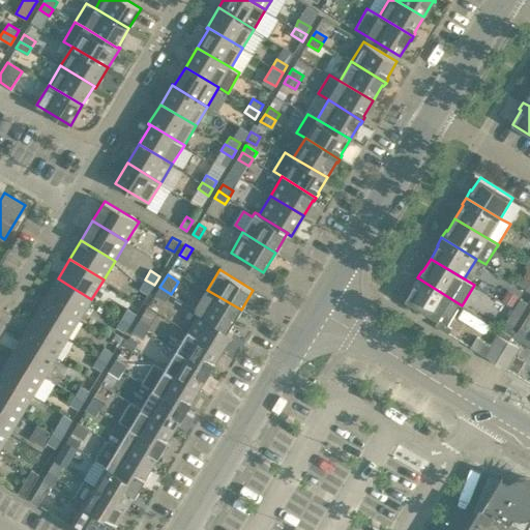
[(439,320),(436,325),(448,333),(451,327),(448,326),(462,305),(417,277),(412,285),(414,286),(406,300),(439,320)]
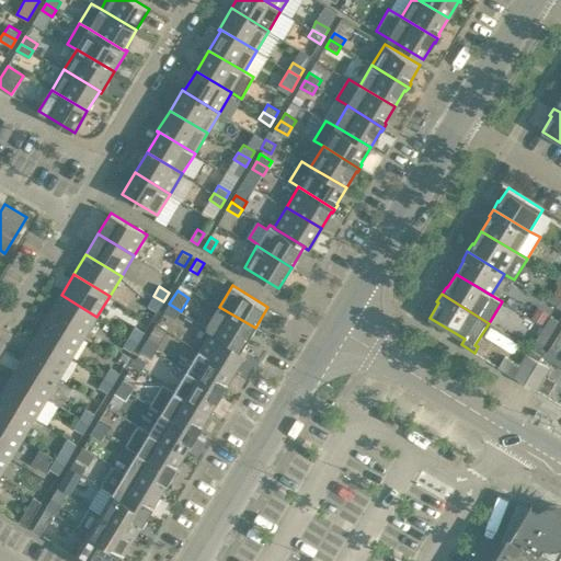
[(48,315),(84,336),(96,317),(61,295),(48,315)]
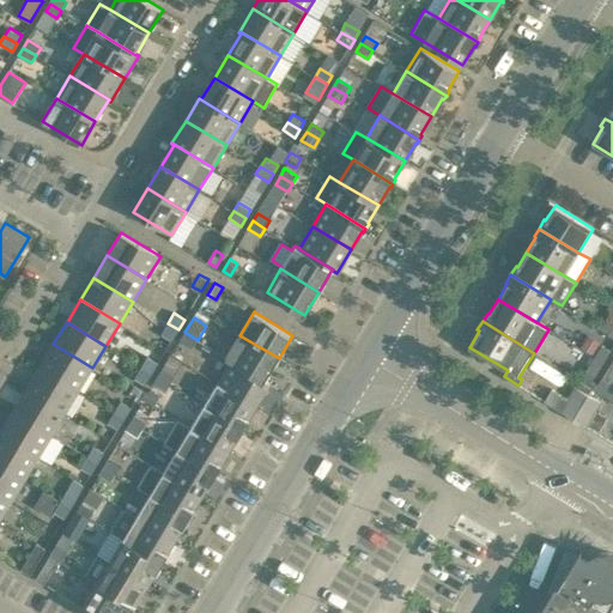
[(161,334),(171,340),(178,329),(168,323),(161,334)]
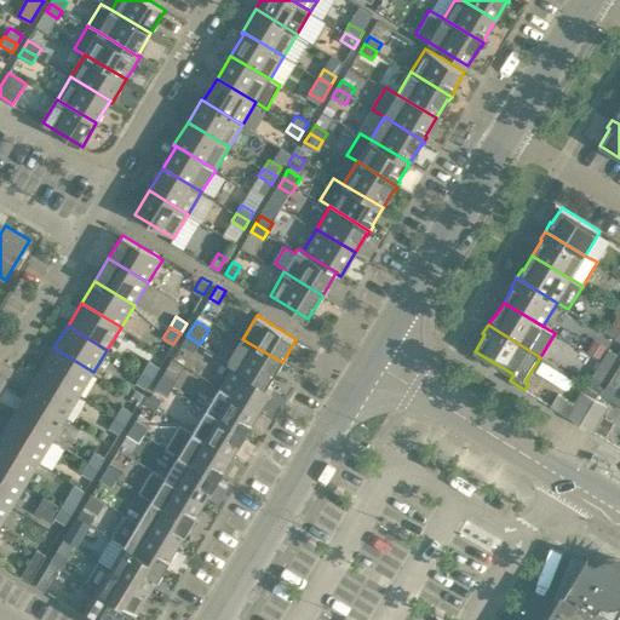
[(182,345),(194,354),(200,344),(187,336),(182,345)]
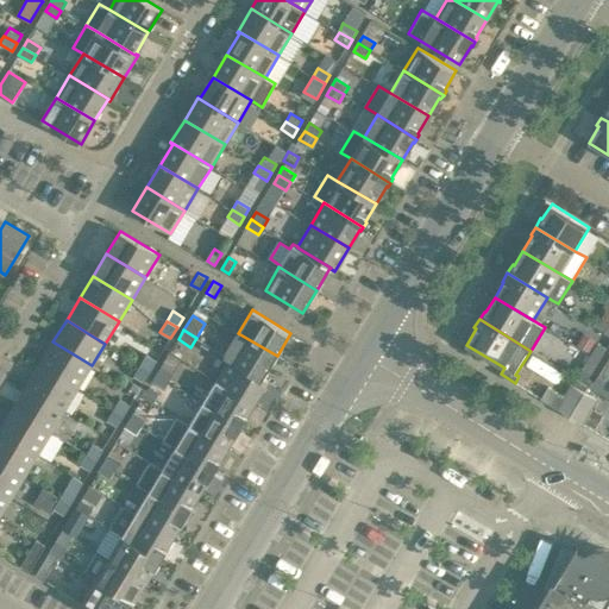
[(584,332),(575,346),(588,355),(597,340),(584,332)]
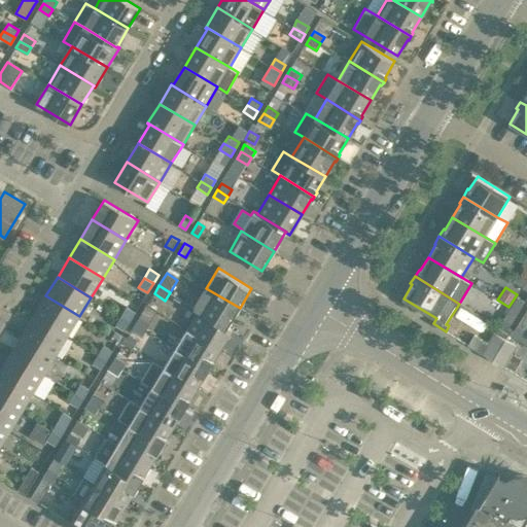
[(195,308),(199,311),(199,310),(227,327),(229,326),(240,308),(206,288),(195,308)]
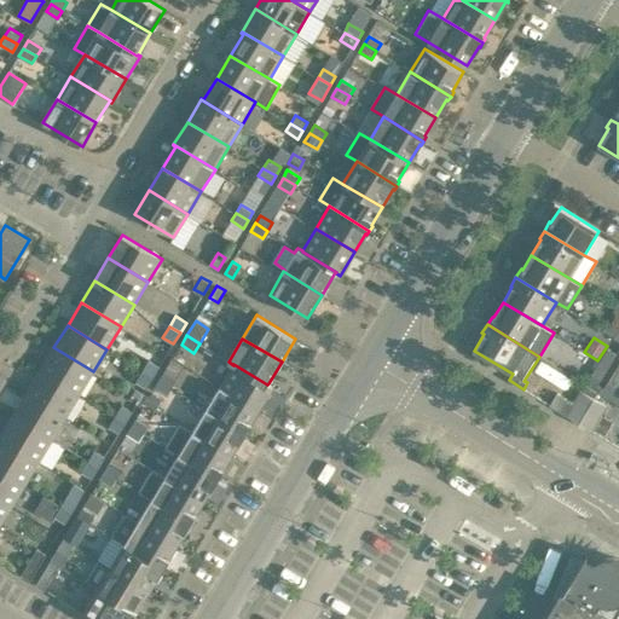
[(40,370),(80,394),(93,371),(53,347),(40,370)]
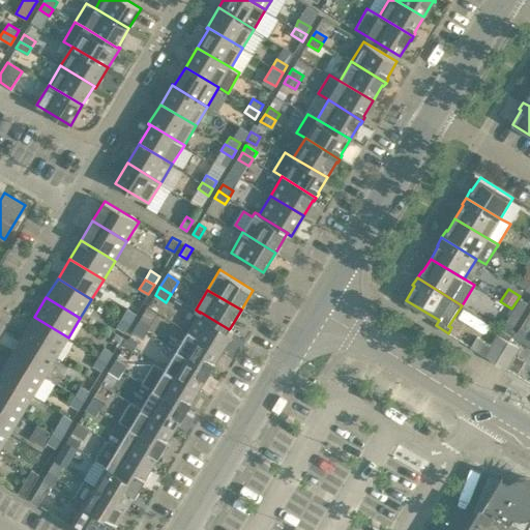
[(528,303),(521,298),(513,310),(522,315),(528,303)]
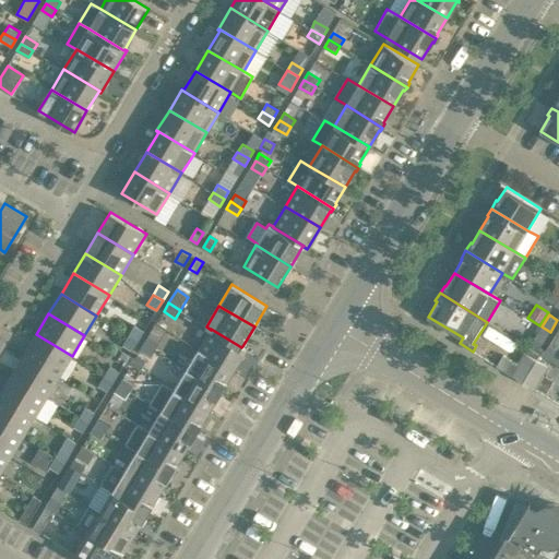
[(144,331),(134,324),(129,335),(139,341),(144,331)]
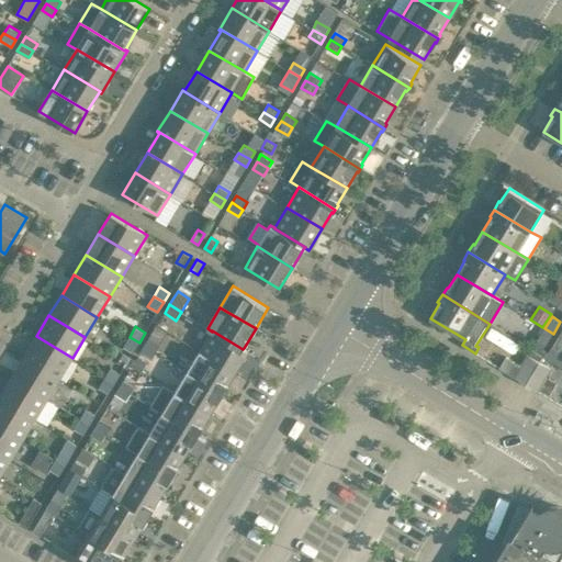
[(538,340),(546,345),(553,334),(544,328),(538,340)]
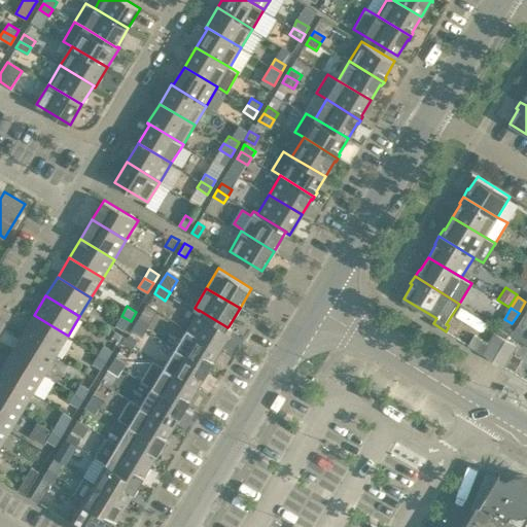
[(233,328),(229,326),(227,327),(199,310),(199,311),(187,328),(220,349),(233,328)]
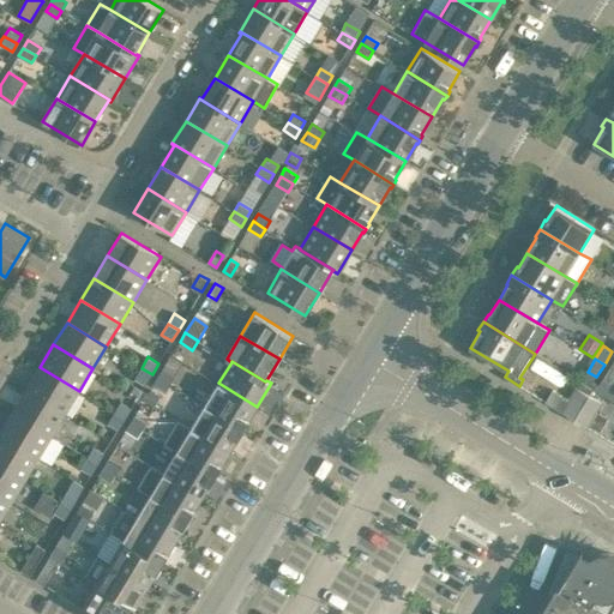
[(26,390),(66,414),(79,391),(40,367),(26,390)]
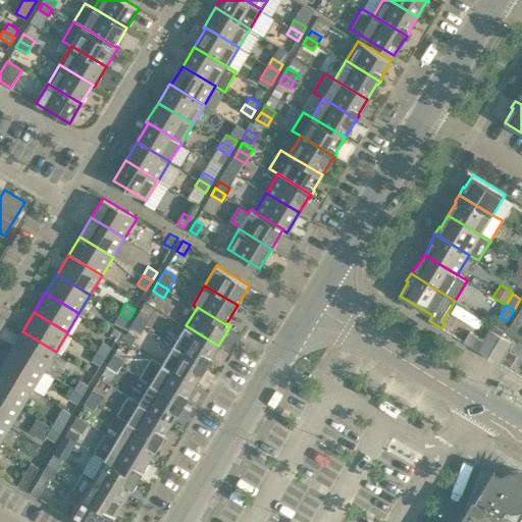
[(512,323),(520,328),(521,324),(521,314),(519,312),(512,323)]
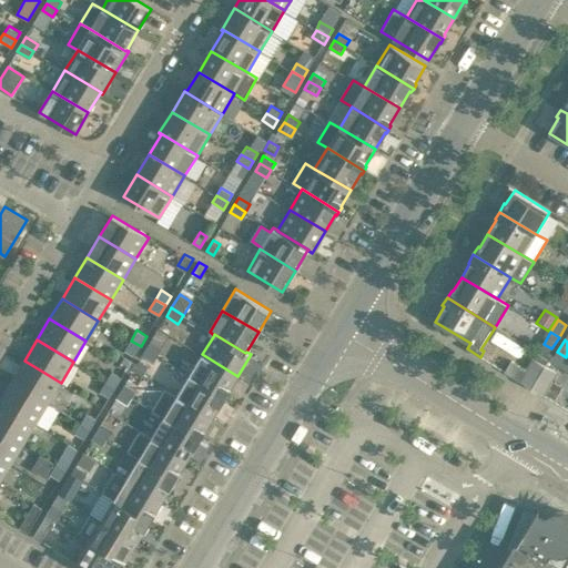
[(124,351),(134,356),(141,346),(131,341),(124,351)]
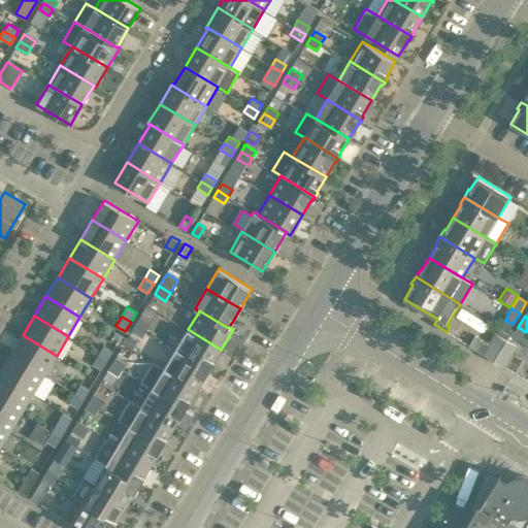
[(151,324),(140,318),(136,324),(146,330),(151,324)]
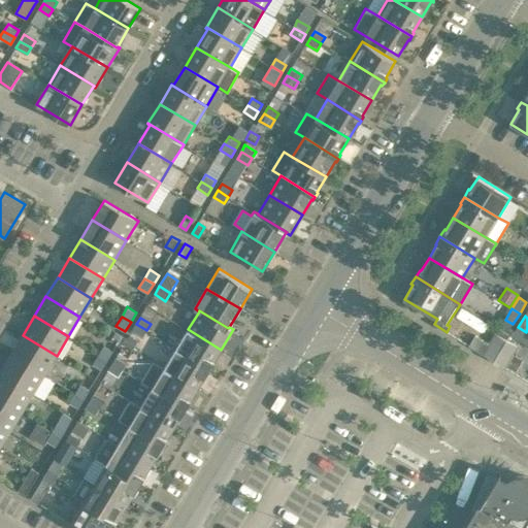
[(132,331),(142,337),(146,330),(136,324),(132,331)]
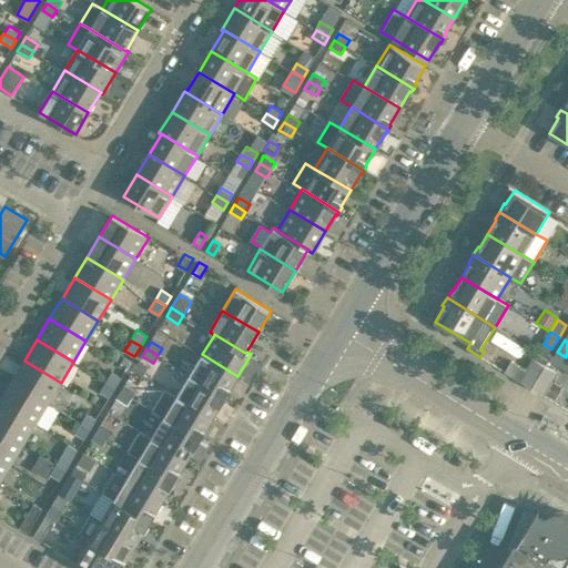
[(229,394),(227,393),(237,376),(202,354),(190,375),(226,397),(229,394)]
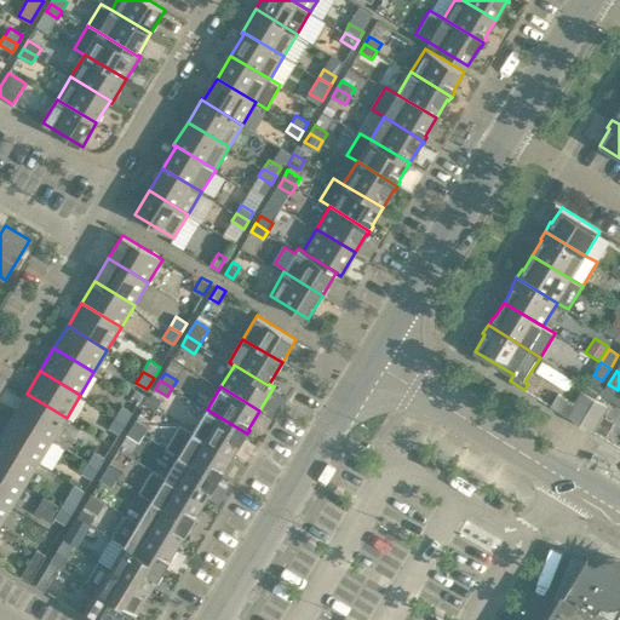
[(583,391),(575,403),(560,394),(552,406),(580,423),(595,399),(583,391)]
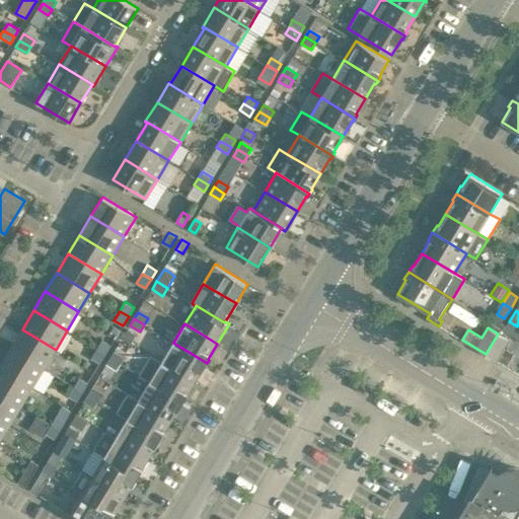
[(124,330),(120,336),(131,343),(137,334),(128,328),(126,331),(124,330)]
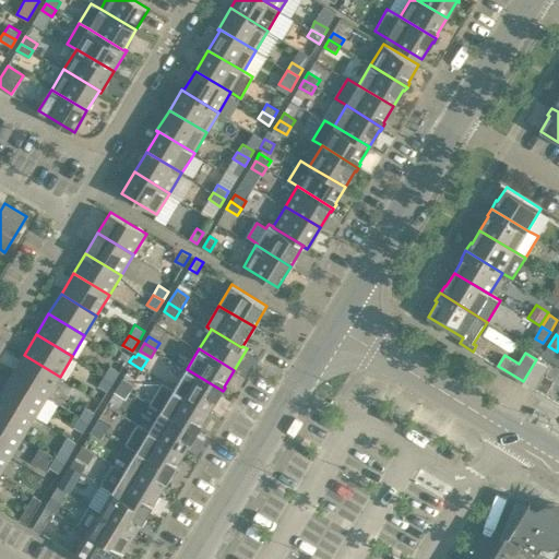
[(12,375),(47,396),(60,377),(24,355),(12,375)]
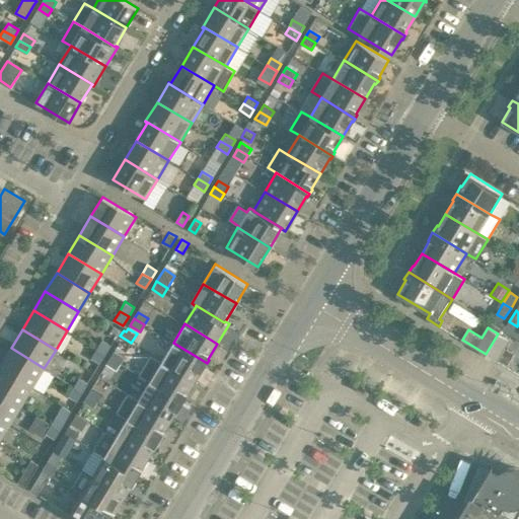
[(498,334),(486,354),(496,361),(498,358),(508,364),(514,354),(504,348),(509,340),(498,334)]
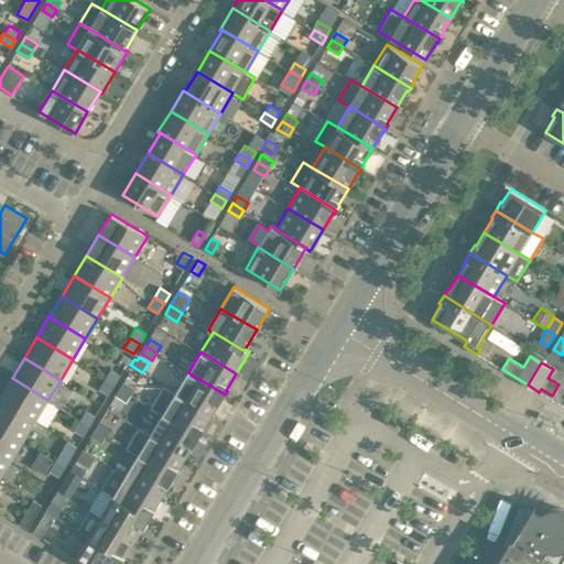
[(121,375),(111,368),(105,379),(115,384),(121,375)]
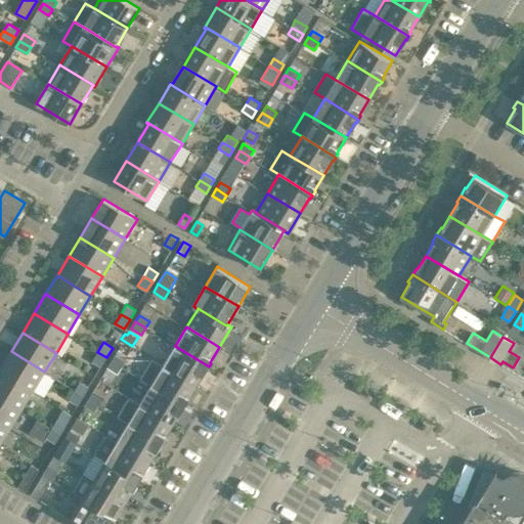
[(206,369),(207,370),(209,366),(175,346),(163,365),(197,385),(206,369)]
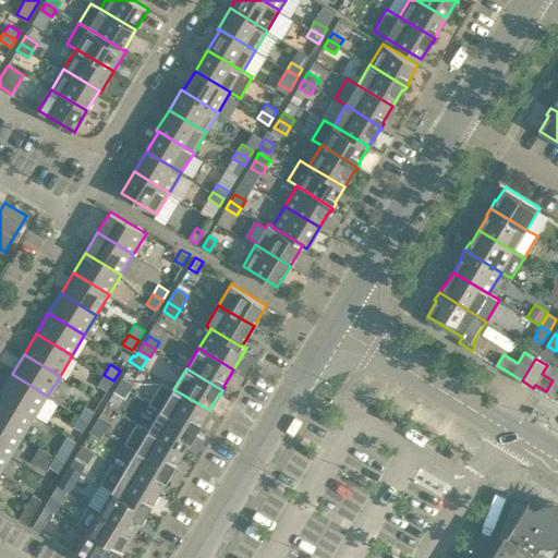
[(0,392),(0,395),(35,416),(47,396),(12,374),(0,392)]
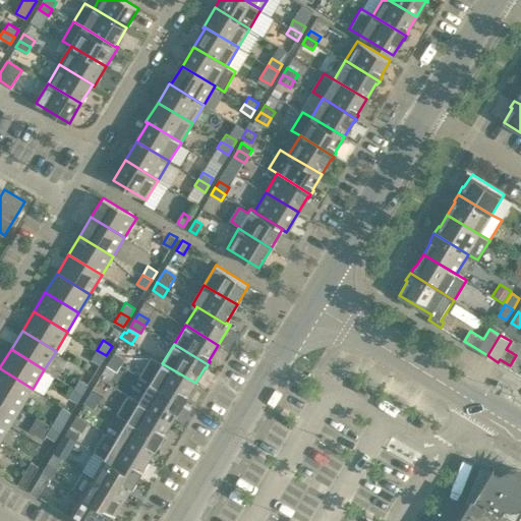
[(91,359),(101,364),(106,355),(97,350),(91,359)]
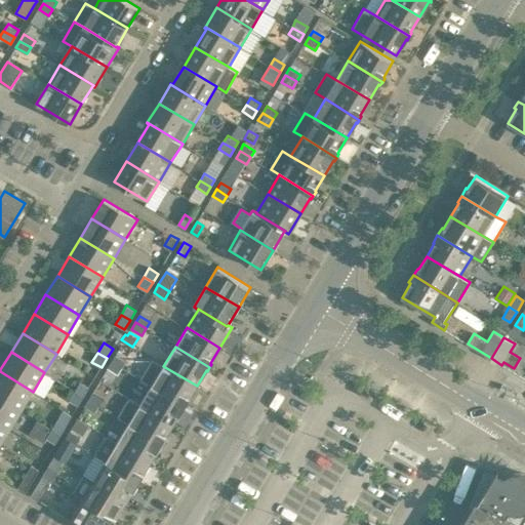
[(126,361),(116,355),(112,361),(122,367),(126,361)]
